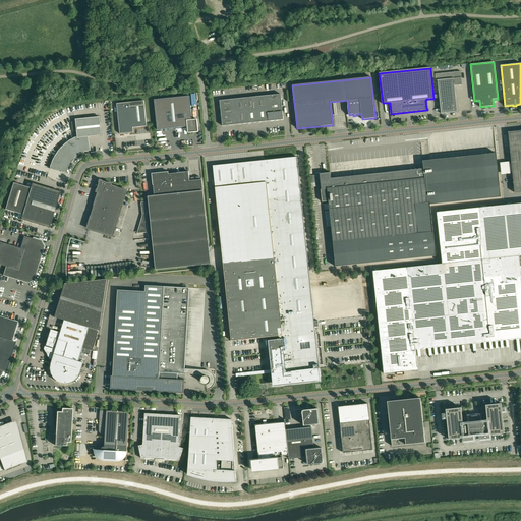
[(454,78),(438,80),(441,114),(457,112),(454,78)]
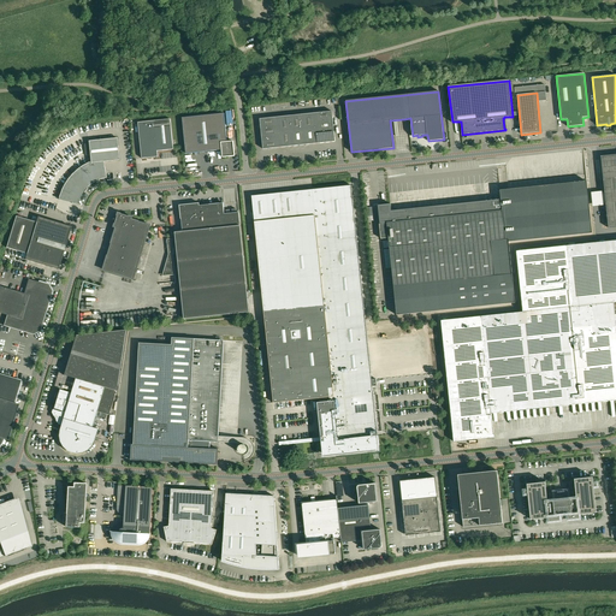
[(332,111),(314,113),(315,123),(333,122),(332,111)]
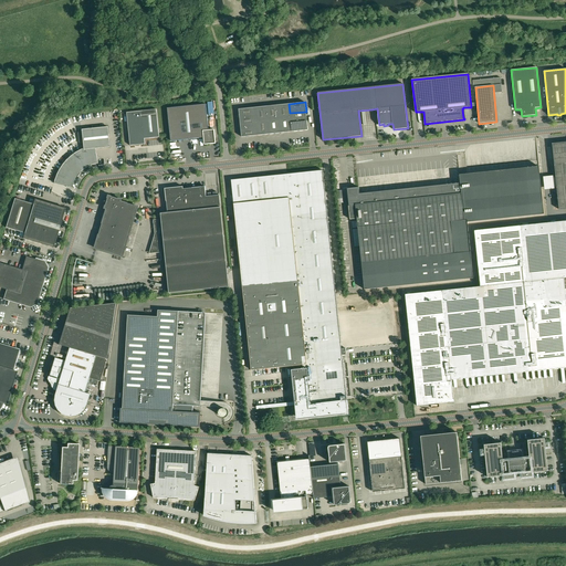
[(170,142),(203,138),(205,145),(213,144),(216,142),(215,129),(209,130),(206,104),(167,108),(170,142)]
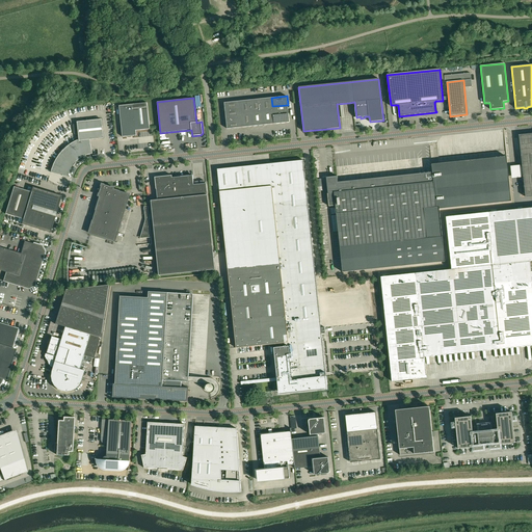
[(261,99),(262,112),(272,111),(272,106),(271,98),(261,99)]
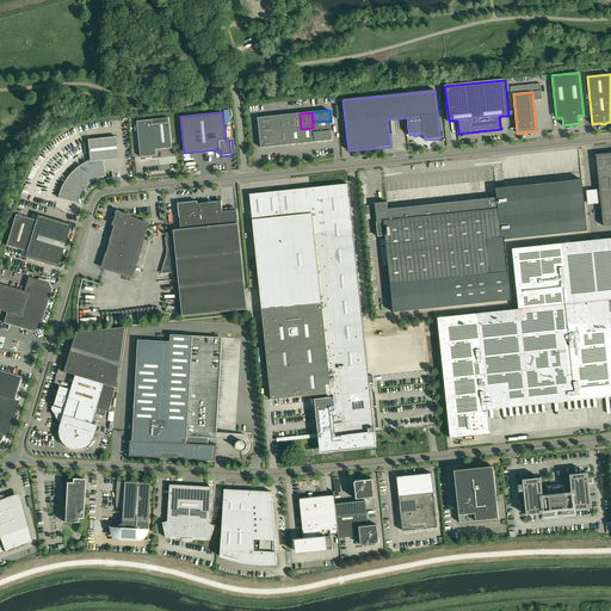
[(288,115),(289,130),(301,129),(300,113),(288,115)]
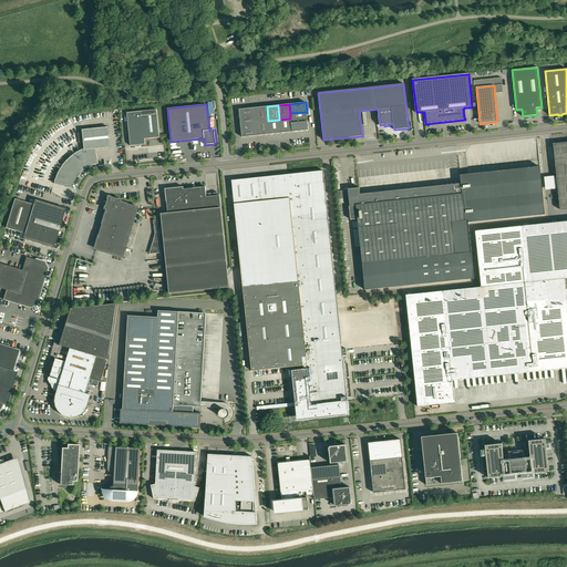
[(257,117),(257,122),(268,121),(267,106),(256,107),(257,117)]
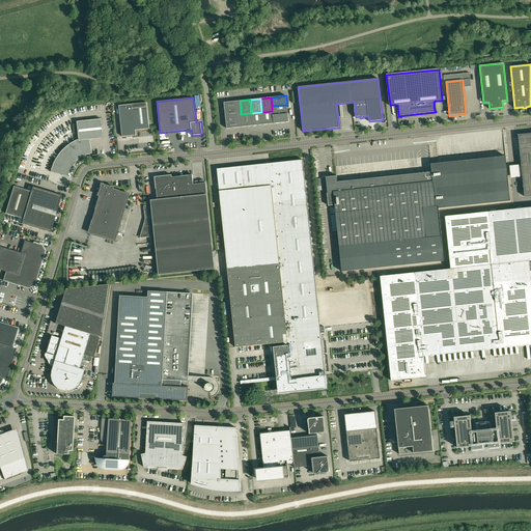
[(225,111),(241,110),(240,101),(224,103),(225,111)]
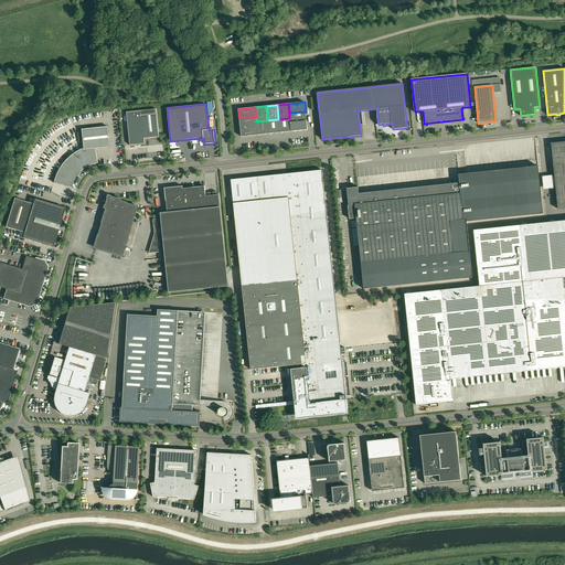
[(127,113),(130,146),(145,144),(145,139),(159,137),(156,109),(127,113)]
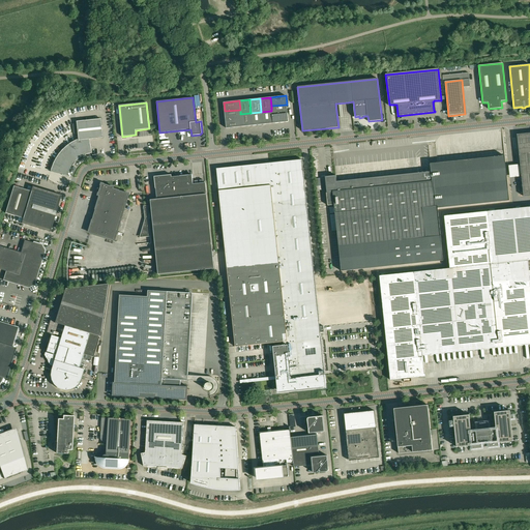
[(288,113),(287,105),(271,106),(271,111),(271,115),(288,113)]
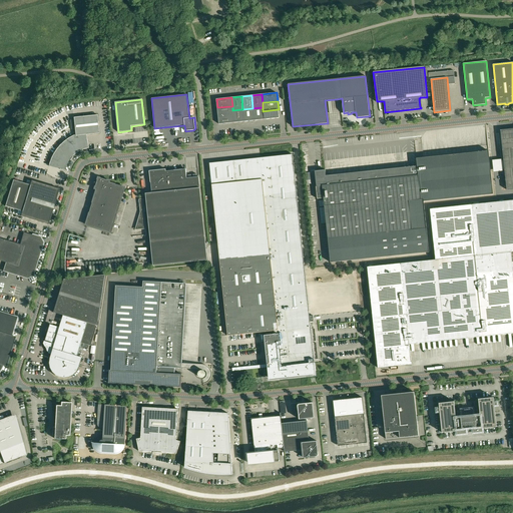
[(233,114),(232,110),(232,106),(217,107),(218,116),(233,114)]
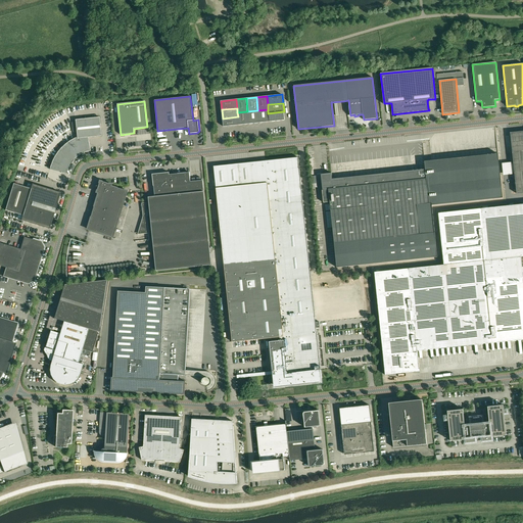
[(269,122),(268,113),(268,109),(257,110),(258,123),(269,122)]
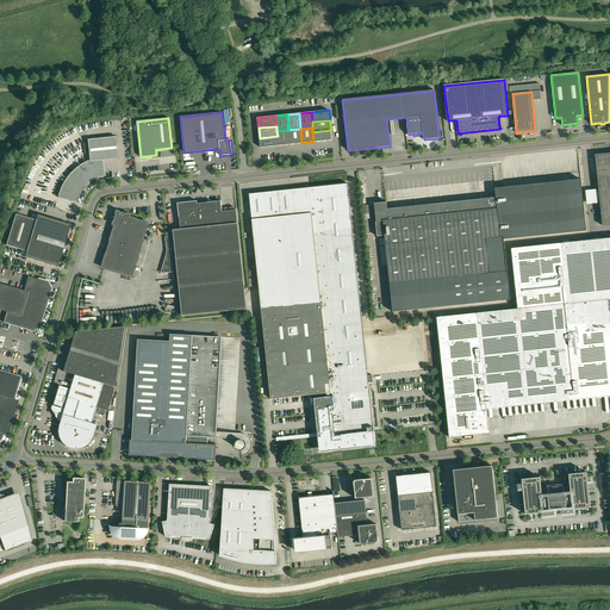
[(300,129),(288,130),(291,144),(302,143),(300,129)]
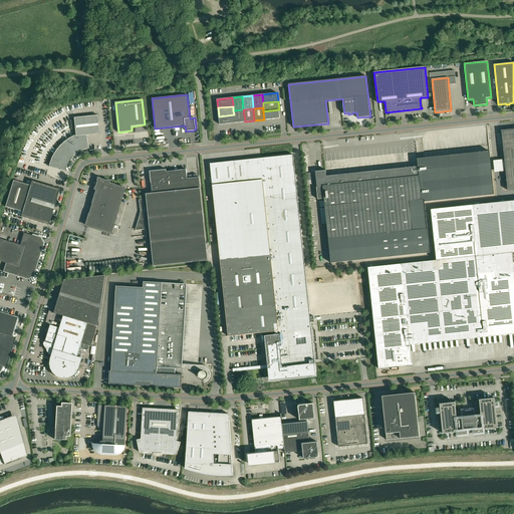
[(245,121),(243,109),(233,110),(234,114),(235,122),(245,121)]
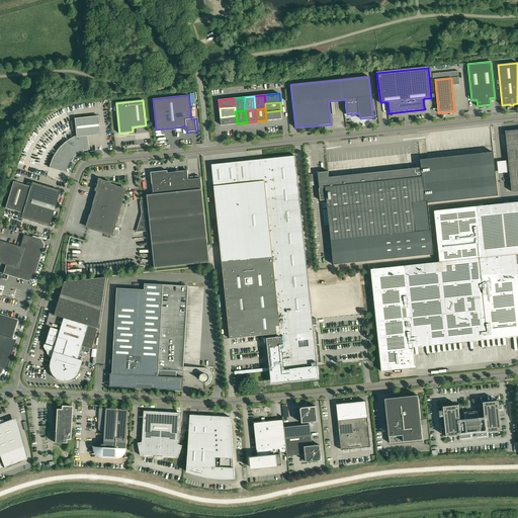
[(281,119),(281,110),(265,112),(266,120),(281,119)]
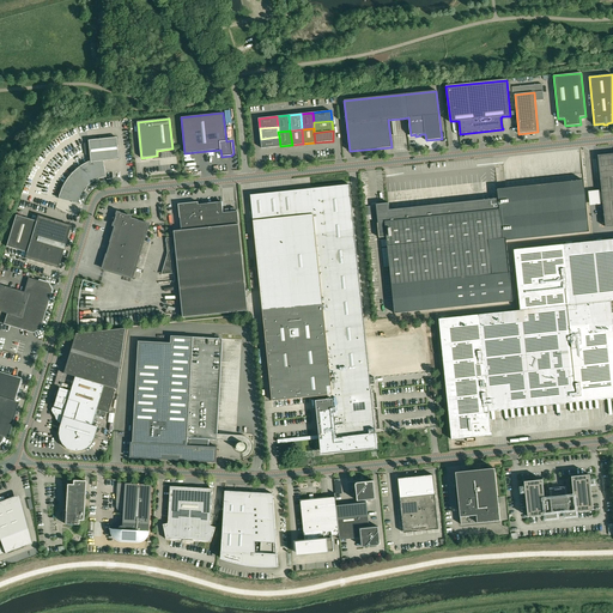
[(55,137),(58,144),(70,140),(66,133),(55,137)]
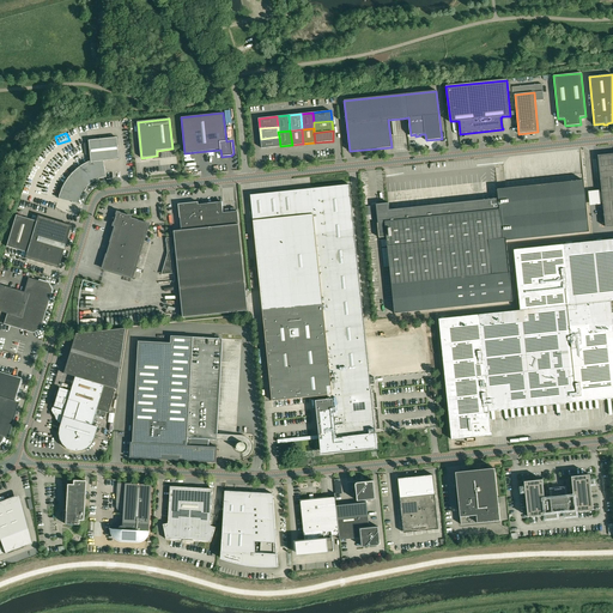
[(280,146),(279,137),(261,139),(261,149),(280,146)]
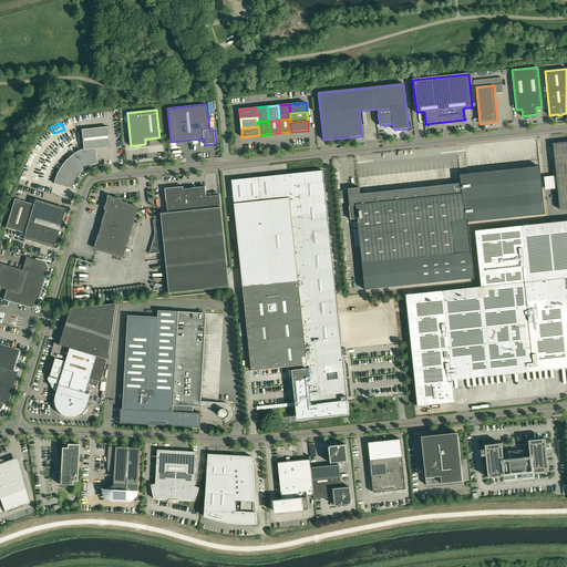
[(54,184),(72,187),(72,186),(72,185),(73,184),(73,183),(74,182),(75,179),(75,178),(76,177),(78,175),(79,175),(79,174),(81,172),(82,172),(83,171),(83,169),(84,169),(85,168),(86,167),(89,166),(91,165),(93,165),(95,164),(96,164),(98,164),(96,148),(110,147),(107,127),(81,130),(83,148),(81,150),(75,153),(71,156),(66,161),(62,165),(60,169),(57,175),(54,181),(54,184)]
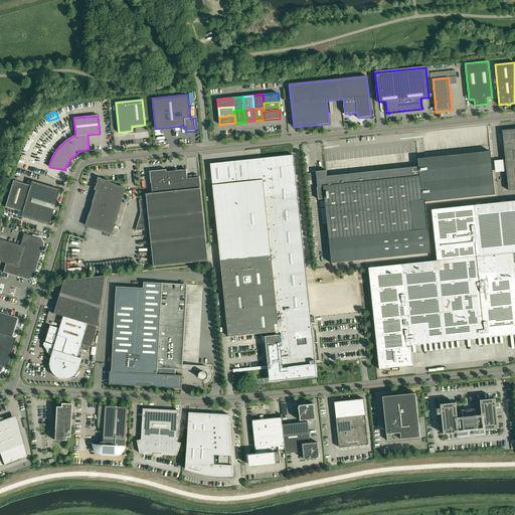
[(514,129),(502,131),(505,160),(506,172),(508,190),(514,189),(514,129)]
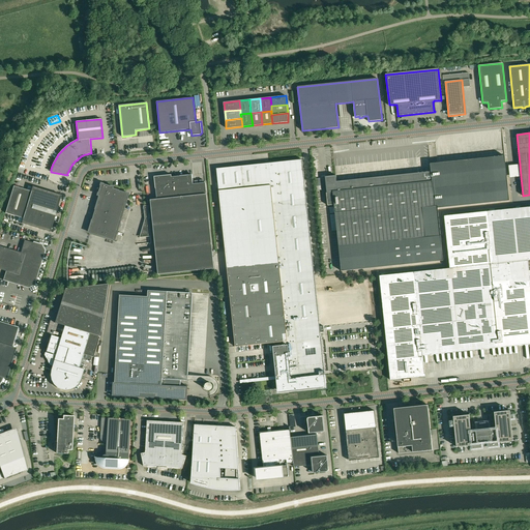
[(336,175),(325,177),(327,193),(333,193),(339,246),(342,271),(443,261),(443,256),(438,208),(439,208),(509,201),(504,156),(430,164),(431,172),(336,181),(336,175)]
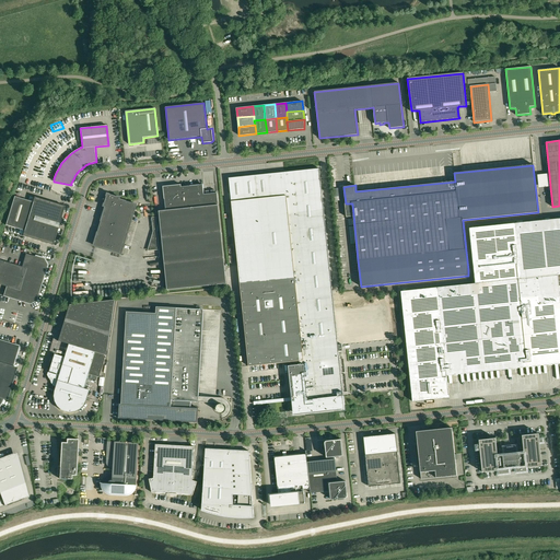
[(445,168),(445,166),(438,166),(438,177),(454,177),(454,168),(445,168)]
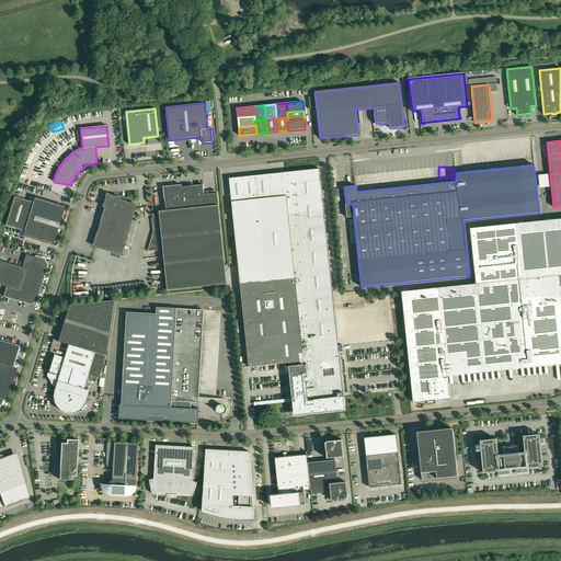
[(229,179),(249,367),(290,363),(290,366),(289,367),(293,398),(296,398),(298,415),(345,411),(339,352),(343,352),(342,345),(339,345),(334,311),(320,169),(229,179)]
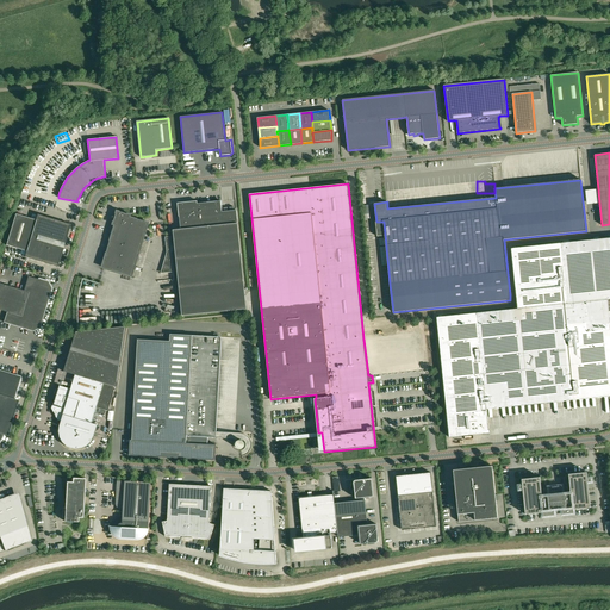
[(181,229),(173,230),(182,316),(247,310),(236,211),(222,212),(221,201),(198,204),(197,201),(178,204),(179,217),(180,217),(181,229)]
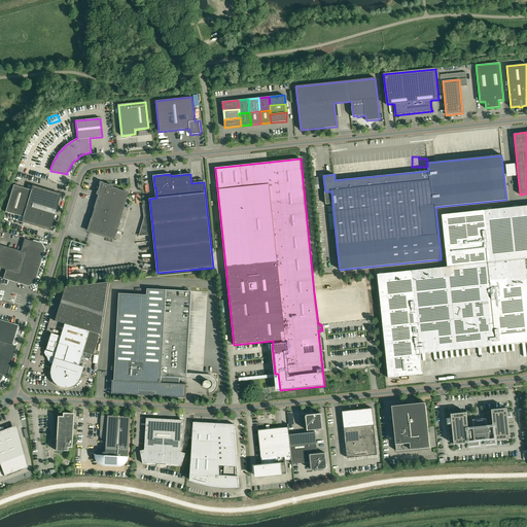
[(89,231),(114,239),(129,192),(112,187),(113,186),(101,182),(100,186),(99,186),(98,187),(98,188),(98,189),(99,189),(98,195),(99,195),(89,231)]
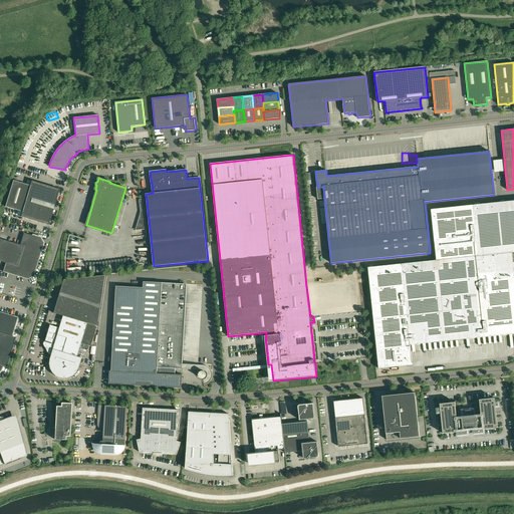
[(5,207),(22,212),(20,217),(48,225),(59,189),(31,181),(30,186),(13,181),(5,207)]
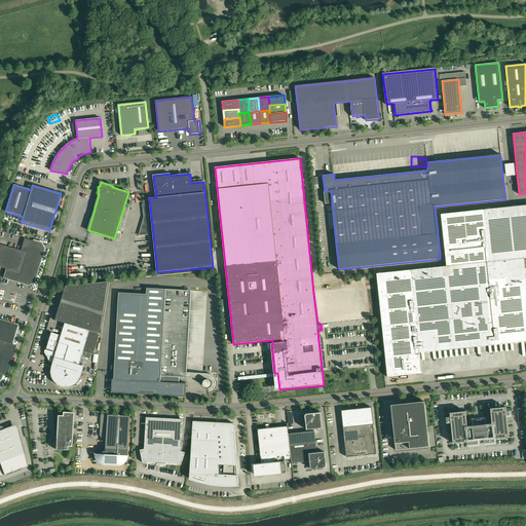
[(143,204),(144,220),(143,220),(144,224),(142,224),(142,228),(141,228),(141,232),(140,232),(140,235),(149,234),(146,204),(143,204)]
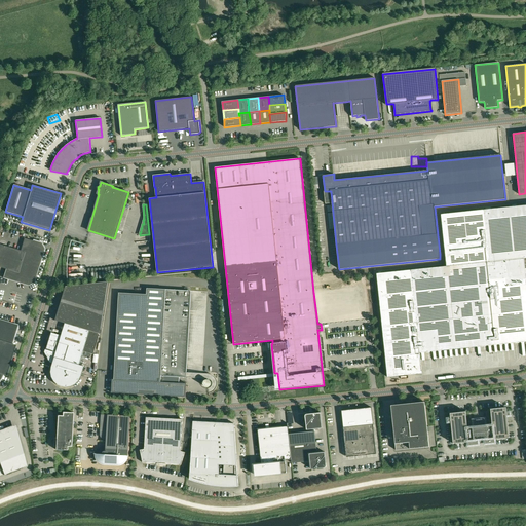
[(525,284),(525,285),(523,259),(525,258),(525,204),(484,210),(441,214),(446,266),(411,270),(376,273),(387,377),(422,374),(420,352),(518,343),(518,345),(523,344),(523,342),(525,341),(525,284)]
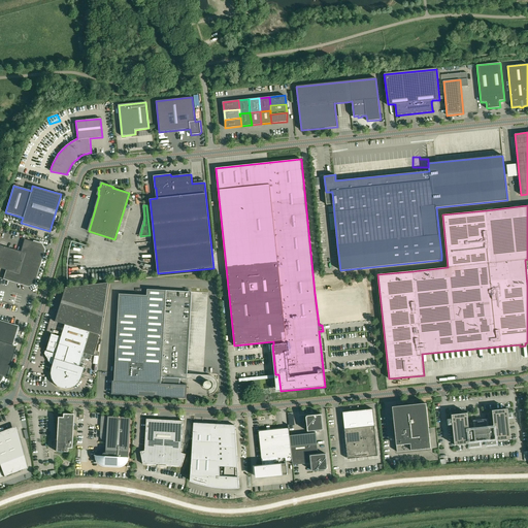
[(33,241),(24,239),(22,248),(18,246),(17,251),(0,244),(0,268),(6,270),(3,278),(28,286),(34,283),(43,250),(41,244),(33,241)]
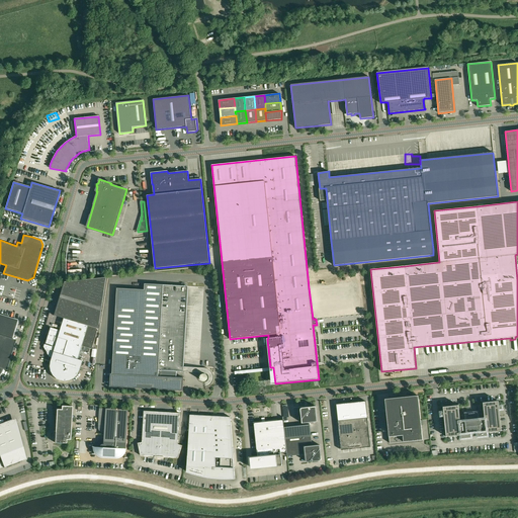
[(49,330),(45,344),(54,347),(50,362),(49,366),(50,371),(53,375),(56,378),(60,380),(65,381),(70,380),(74,378),(77,375),(79,370),(82,361),(77,359),(81,346),(91,349),(97,329),(98,329),(106,277),(64,282),(53,316),(63,319),(59,333),(49,330)]
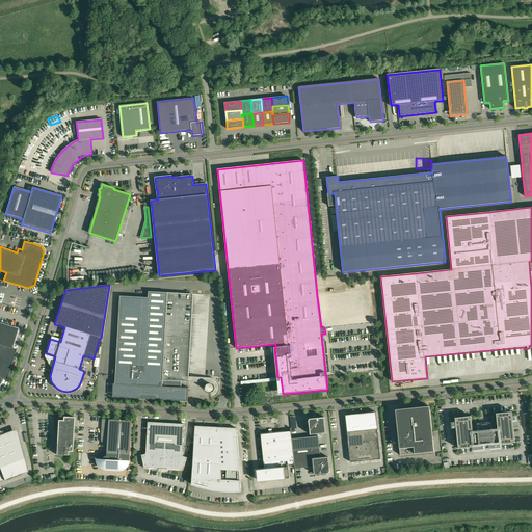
[(317,295),(321,327),(324,327),(374,321),(371,289),(317,295)]
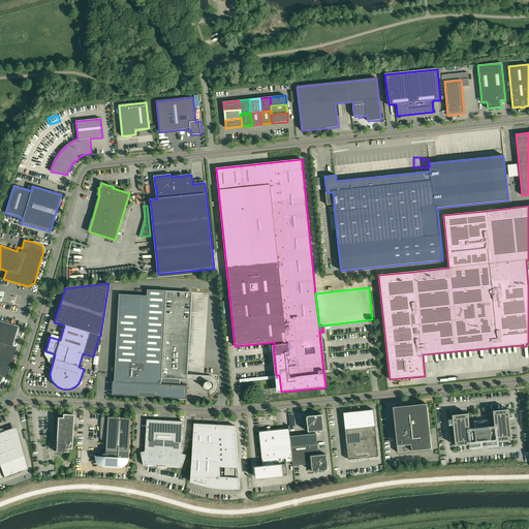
[(187,385),(180,385),(185,292),(148,290),(148,297),(120,294),(115,381),(113,381),(112,395),(142,397),(143,395),(146,395),(146,396),(147,396),(147,397),(148,397),(149,397),(149,396),(150,396),(150,395),(153,396),(153,398),(187,399),(187,385)]
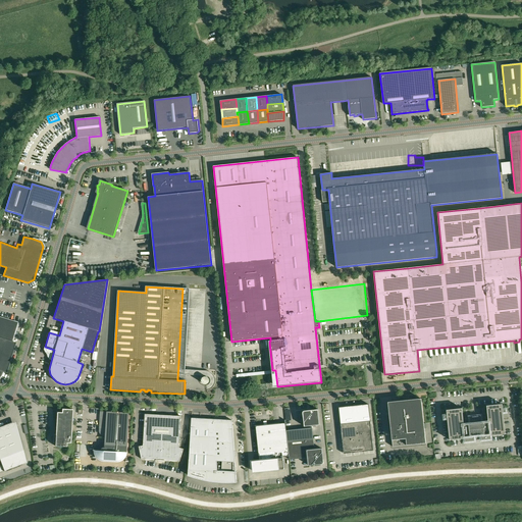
[(0,354),(7,357),(18,322),(0,316),(0,354)]
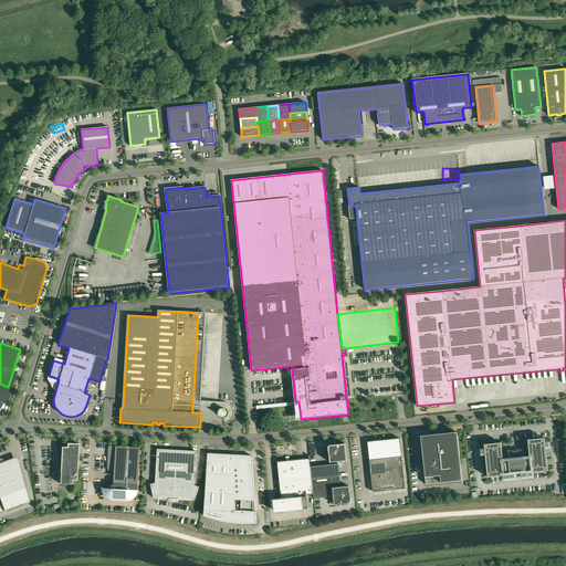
[(457,432),(431,436),(421,436),(426,484),(462,481),(457,432)]
